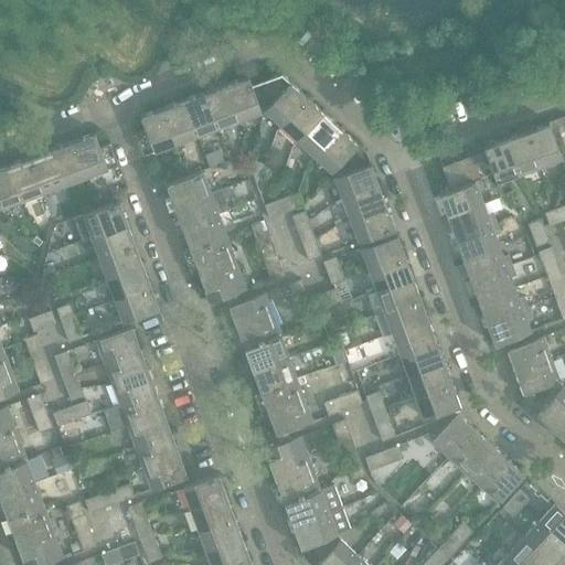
[(267,106),(290,82),(280,73),(251,84),(259,107),(265,105),(267,106)]
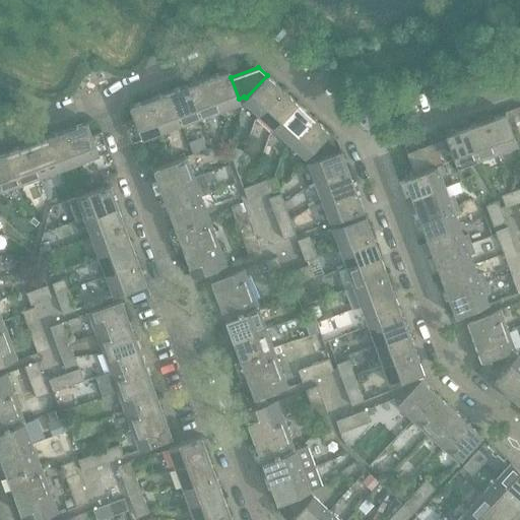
[(241,103),(239,99),(231,77),(228,69),(207,76),(219,110),(241,103)]
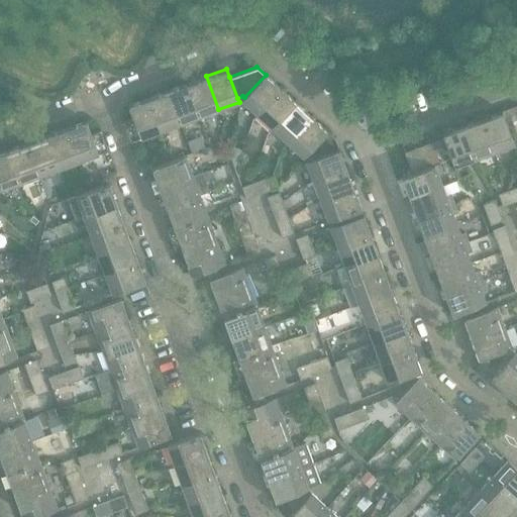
[(257,114),(281,89),(266,75),(244,97),(241,100),(257,114)]
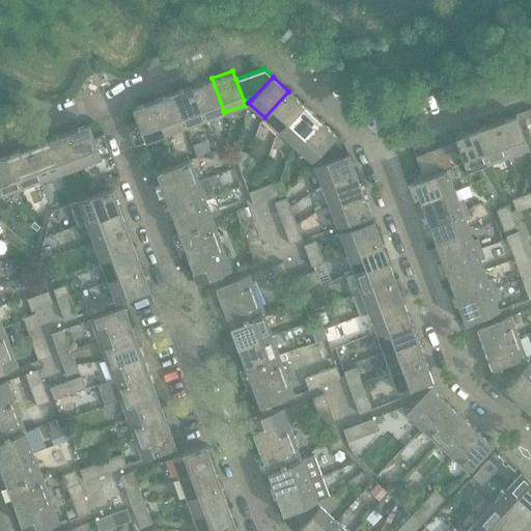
[(224,112),(212,78),(192,85),(204,119),(224,112)]
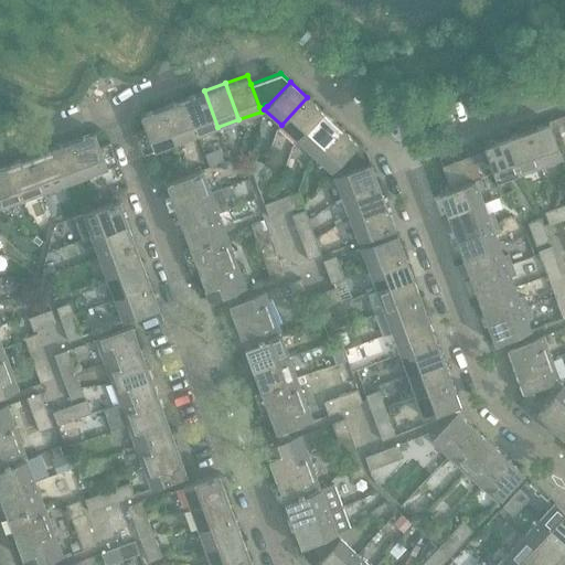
[(217,127),(204,91),(183,99),(196,135),(217,127)]
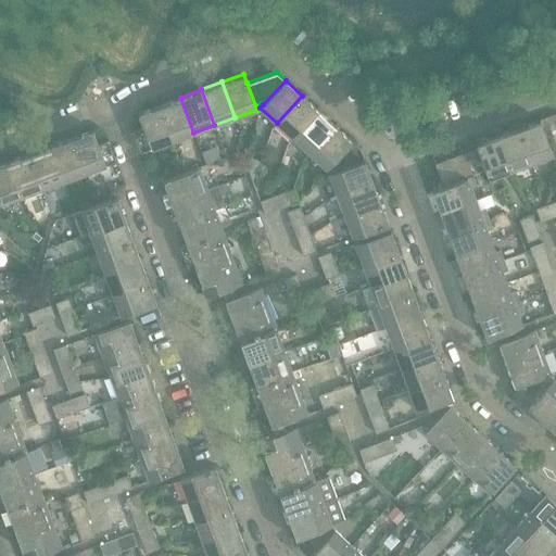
[(293,138),(318,111),(302,96),(277,123),(293,138)]
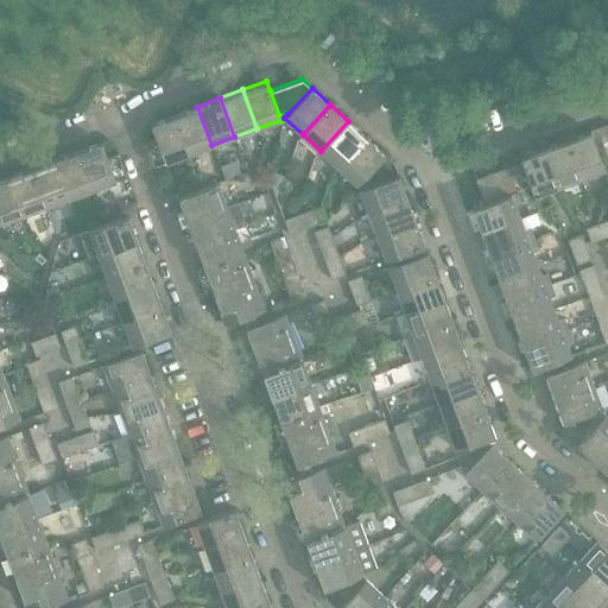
[(211,145),(197,107),(173,115),(188,154),(211,145)]
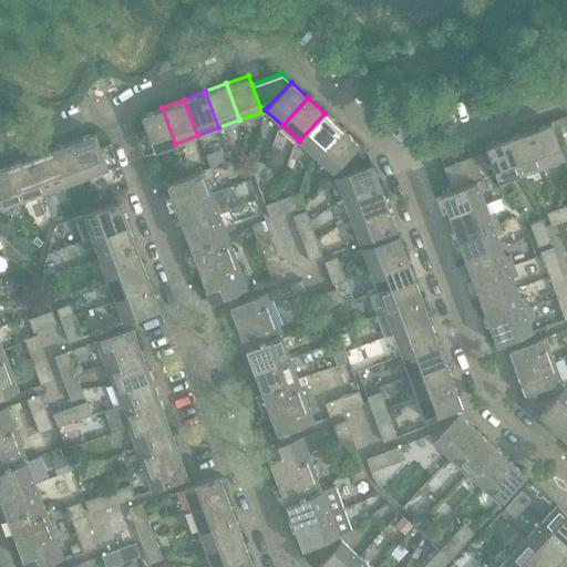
[(175,144),(162,107),(140,115),(144,129),(134,132),(143,155),(175,144)]
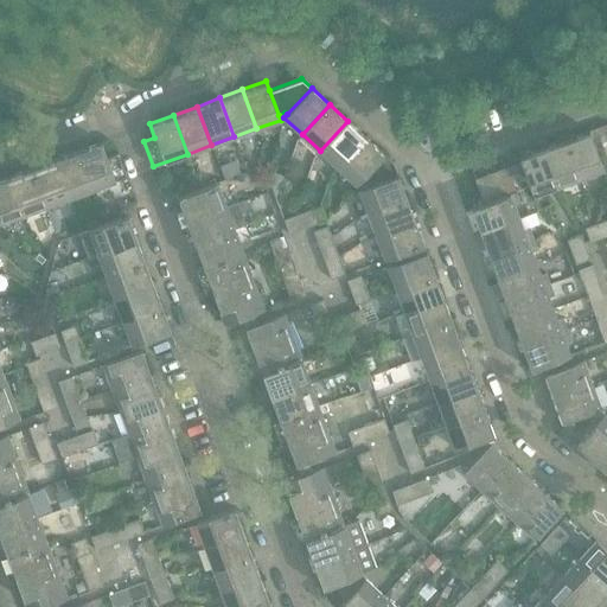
[(338,167),(365,136),(347,121),(320,151),(338,167)]
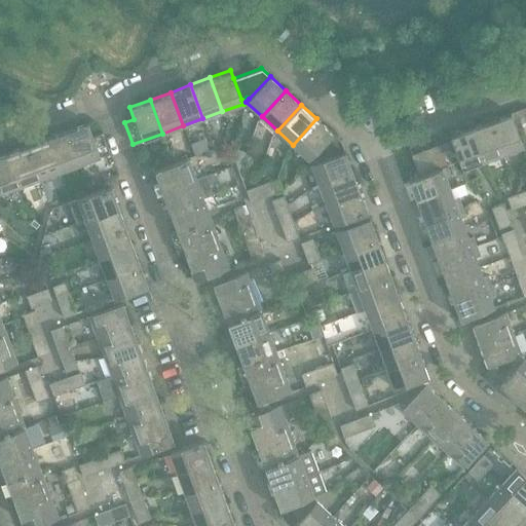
[(513,120),(525,115),(525,107),(510,113),(513,120)]
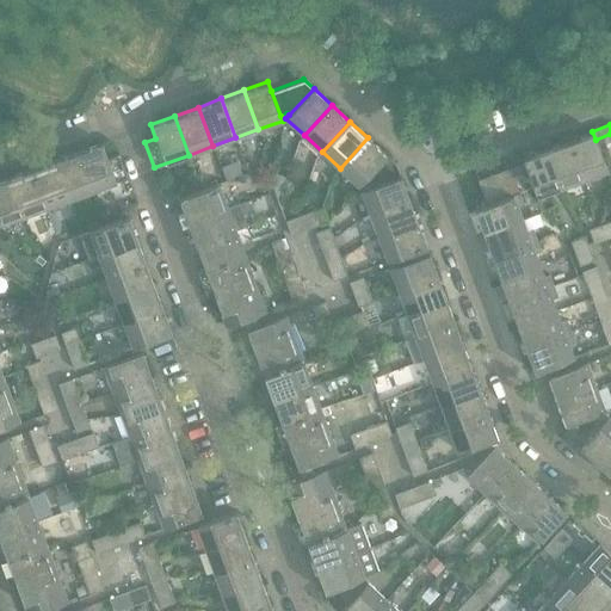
[(608,171),(596,140),(592,131),(568,140),(582,179),(608,171)]
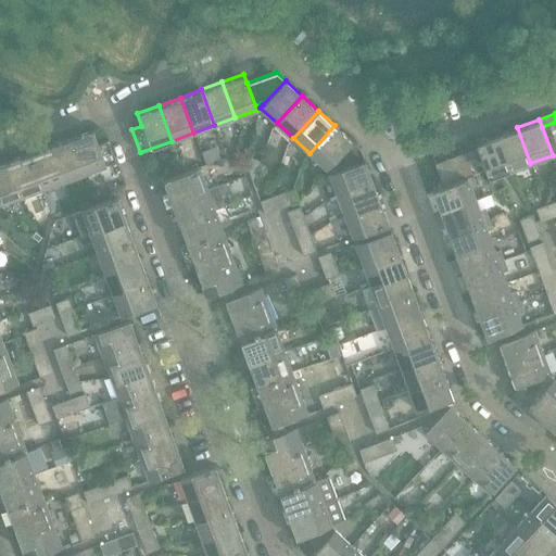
[(327,168),(352,141),(335,125),(310,153),(327,168)]
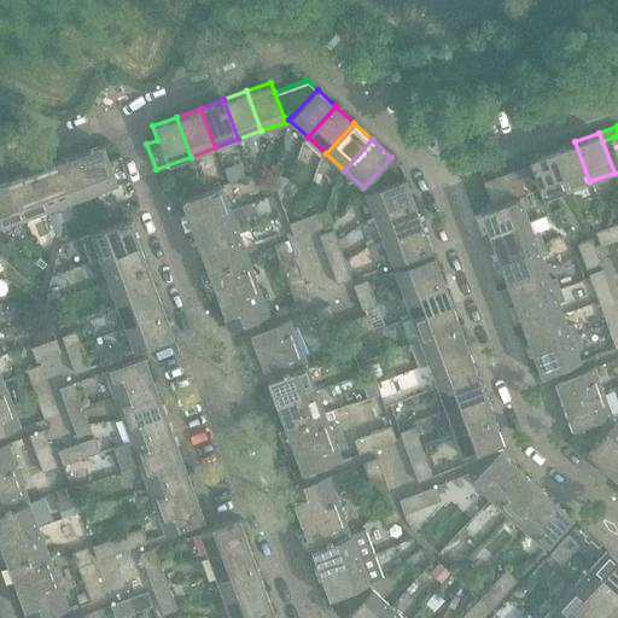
[(589,181),(575,141),(552,151),(566,191),(589,181)]
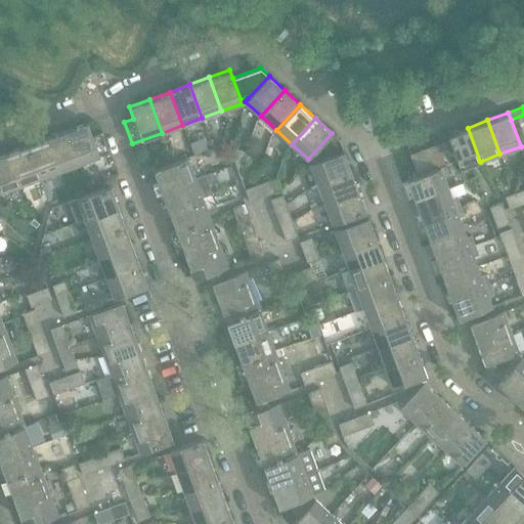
[(108,151),(101,131),(91,134),(87,122),(67,130),(79,163),(108,151)]
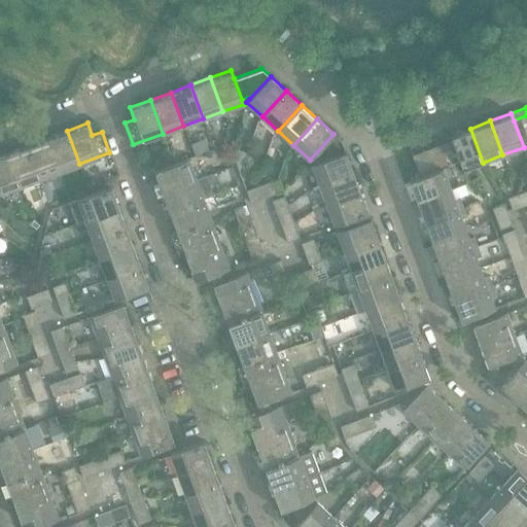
[(483,163),(470,129),(450,136),(452,140),(454,148),(462,170),(483,163)]
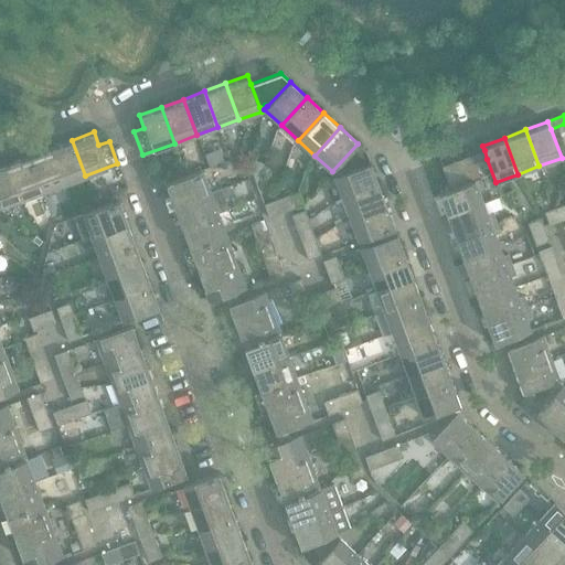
[(85,176),(72,140),(51,148),(64,184),(85,176)]
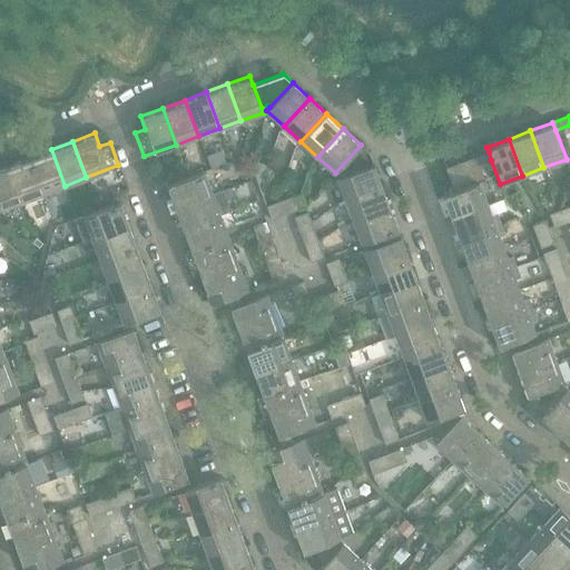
[(369,153),(361,145),(335,173),(337,177),(373,165),(369,153)]
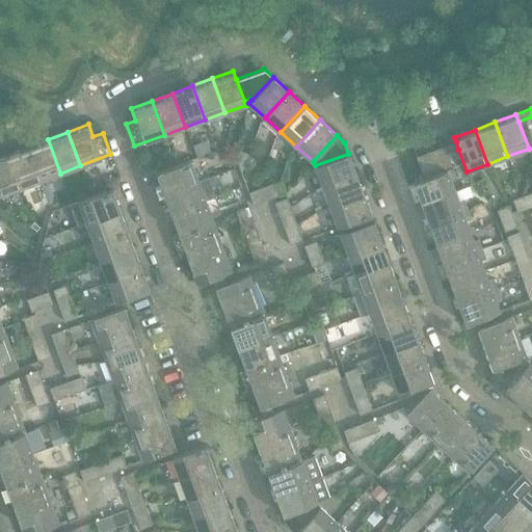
[(60,174),(48,139),(28,147),(41,181),(60,174)]
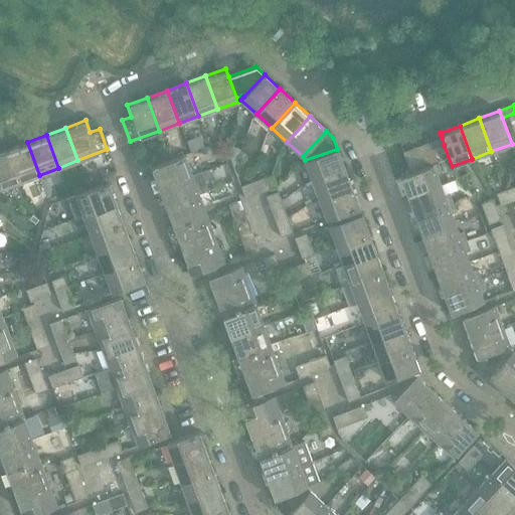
[(426,151),(444,145),(442,137),(413,148),(420,169),(432,165),(426,151)]
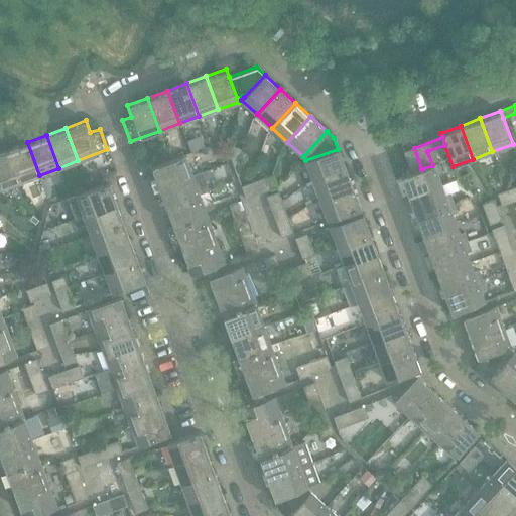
[(39,175),(27,142),(8,149),(20,182),(39,175)]
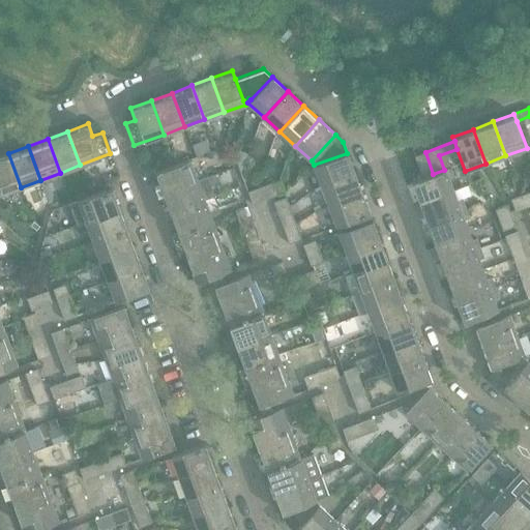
[(433,174),(425,152),(414,156),(413,151),(412,152),(421,178),(433,174)]
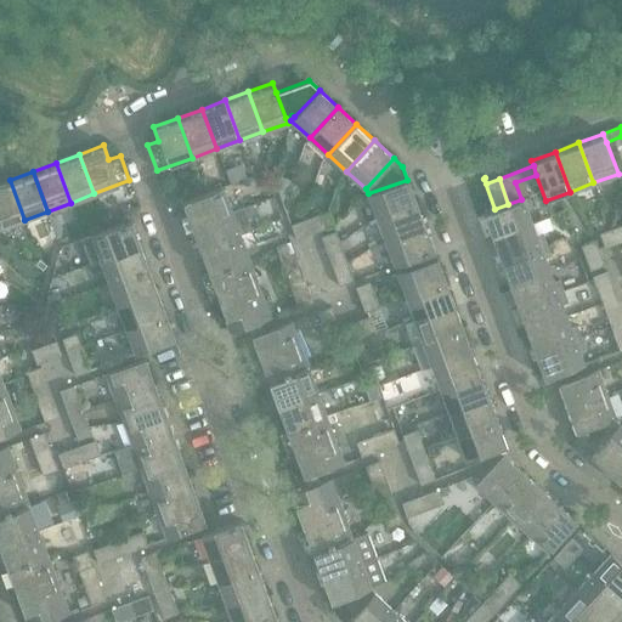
[(0,228),(24,220),(10,180),(0,182),(0,228)]
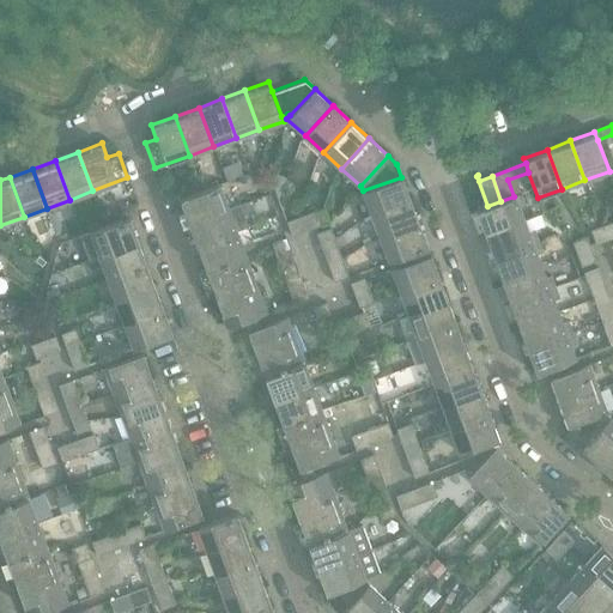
[(411,201),(401,177),(363,190),(371,216),(411,201)]
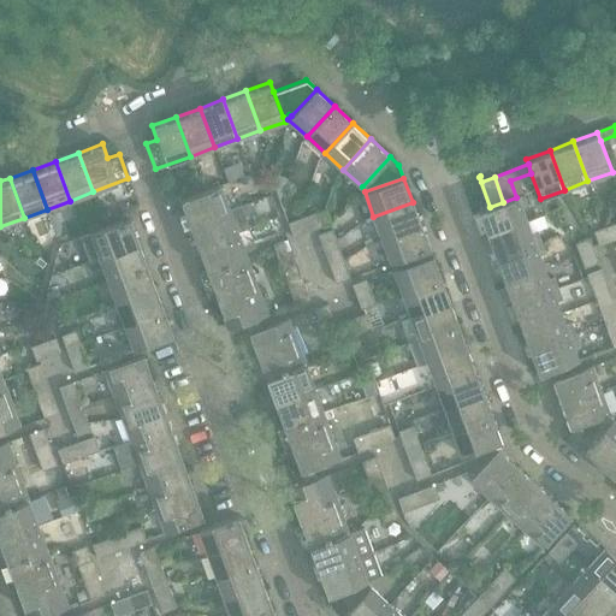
[(229,211),(219,185),(203,190),(181,200),(189,225),(229,211)]
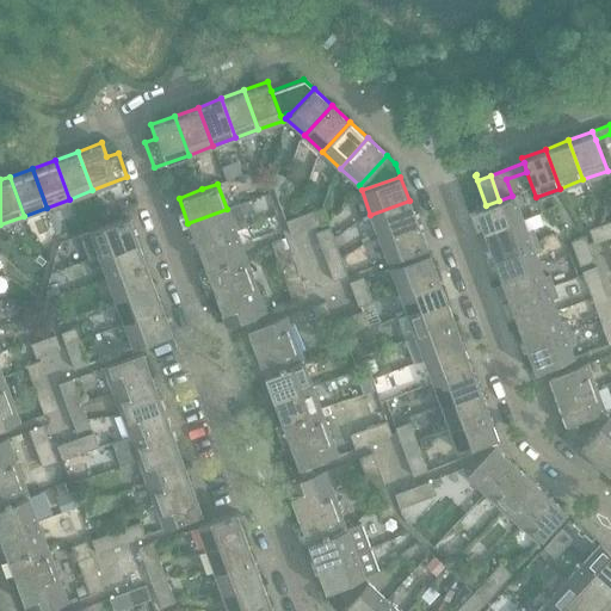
[(522,221),(517,208),(524,205),(519,193),(512,196),(499,201),(486,205),(474,210),(483,235),(522,221)]
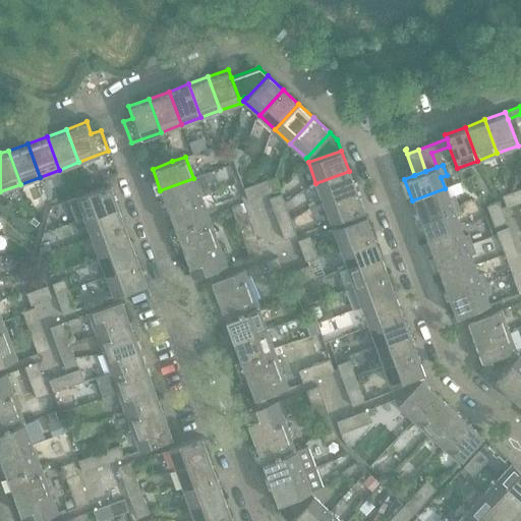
[(356,190),(349,171),(315,183),(323,203),(356,190)]
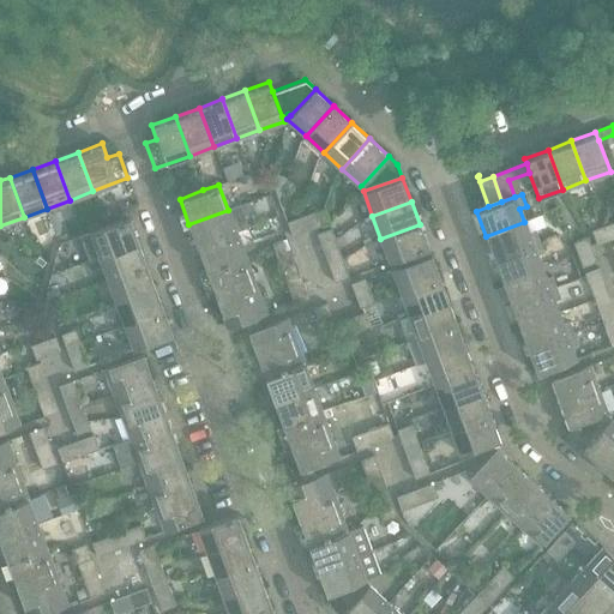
[(330,222),(325,209),(313,212),(318,226),(330,222)]
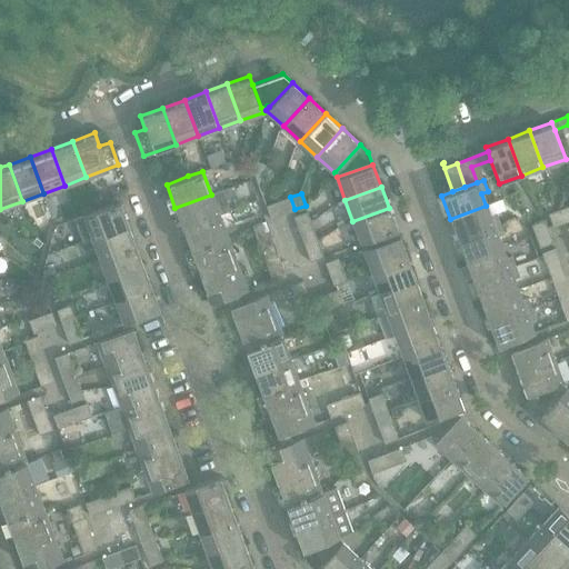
[(219,216),(211,195),(175,208),(182,229),(219,216)]
